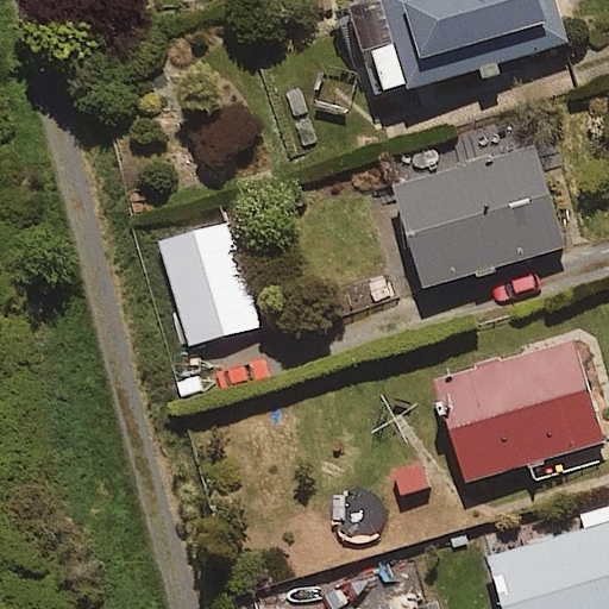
[(565,43),(554,0),(347,0),(370,92),(565,43)]
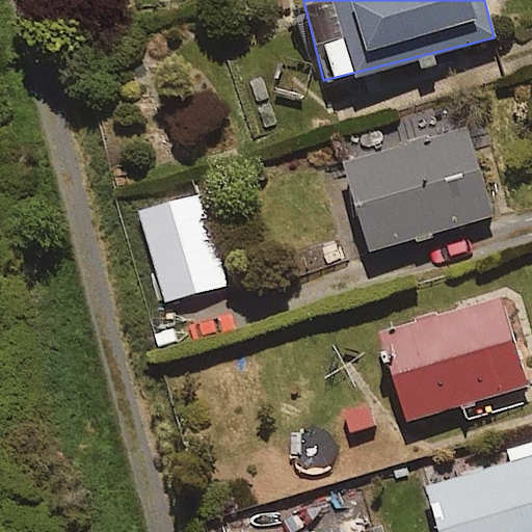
[(490,214),(464,124),(346,159),(372,248),(490,214)]
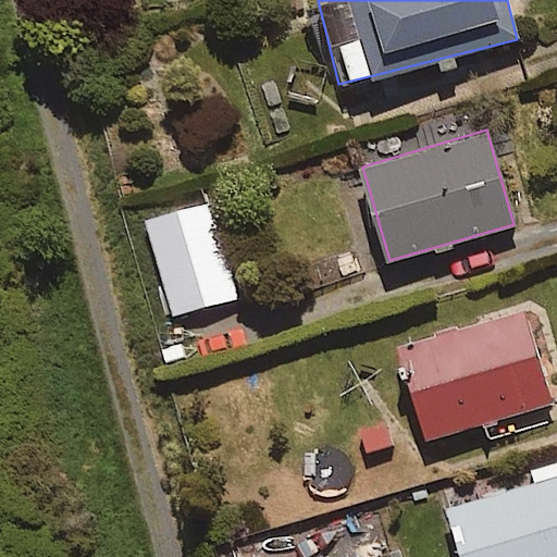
[(236,296),(209,199),(145,218),(172,314),(236,296)]
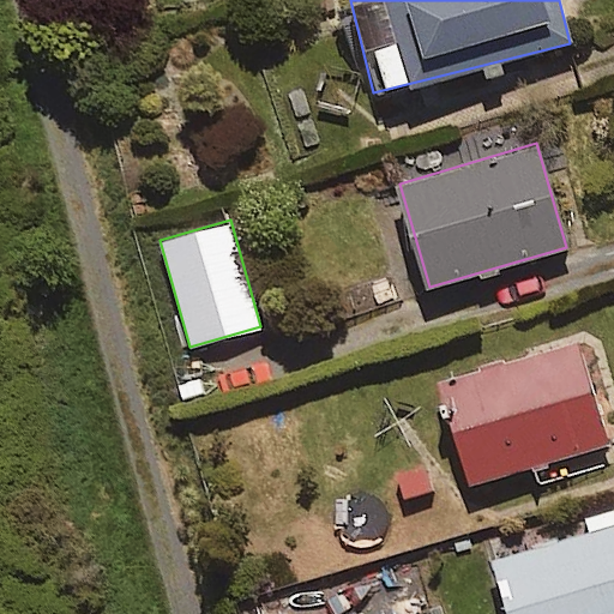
[(438,386),(470,487),(529,468),(535,486),(613,461),(576,342),(438,386)]
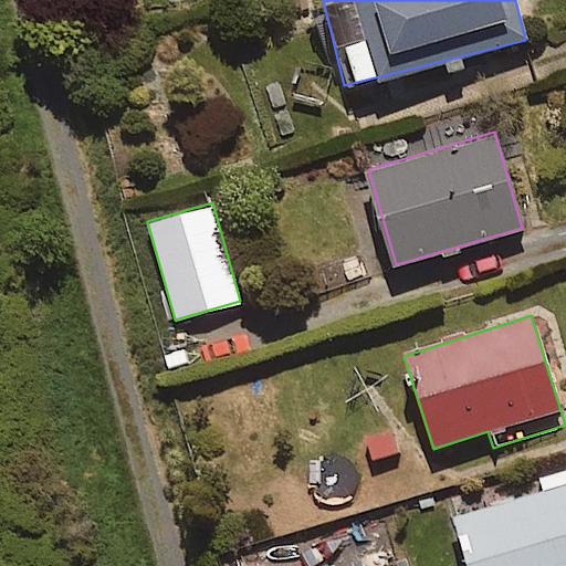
[(341,511),(420,480),(409,450),(399,454),(389,429),(360,440),(371,467),(331,483),(341,511)]
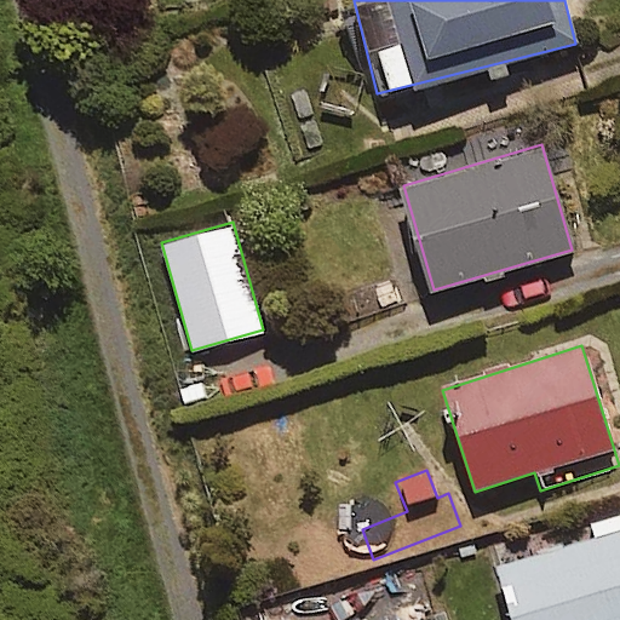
[(619,619),(619,523),(495,562),(512,619),(619,619)]
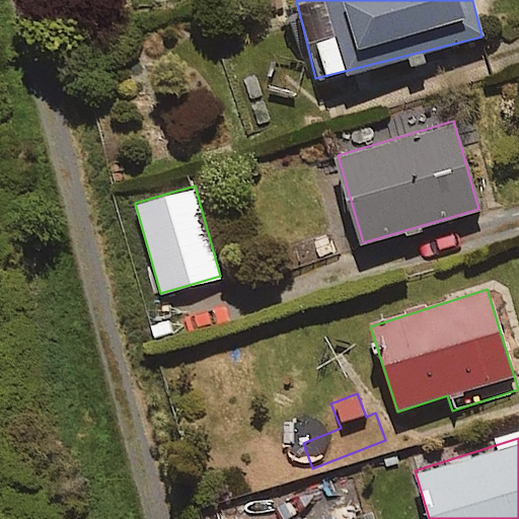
All buildings are outlined.
